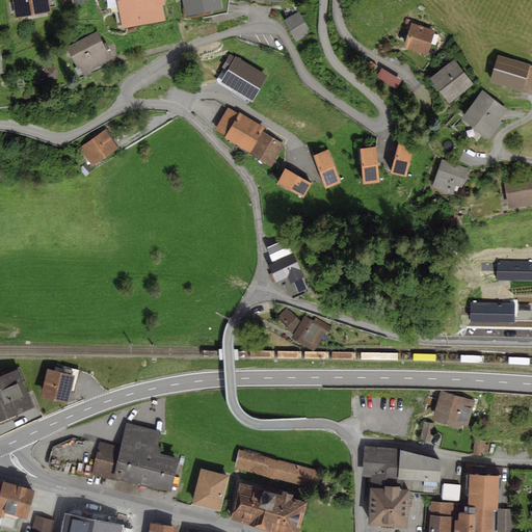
[(48,0),(11,0),(16,18),(51,12),(48,0)]
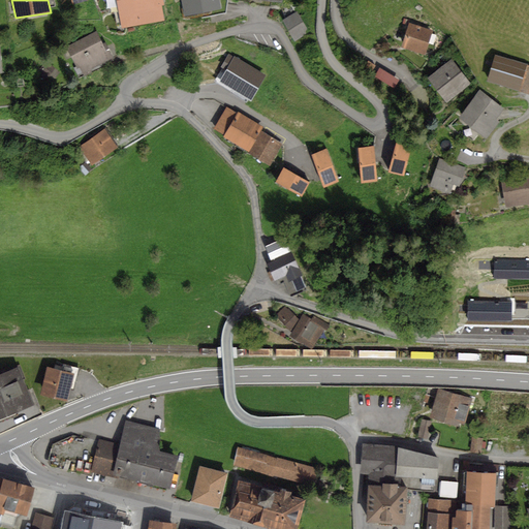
[(133,0),(117,0),(122,27),(162,19),(160,3),(162,3),(161,0),(137,0),(133,1),(133,0)]
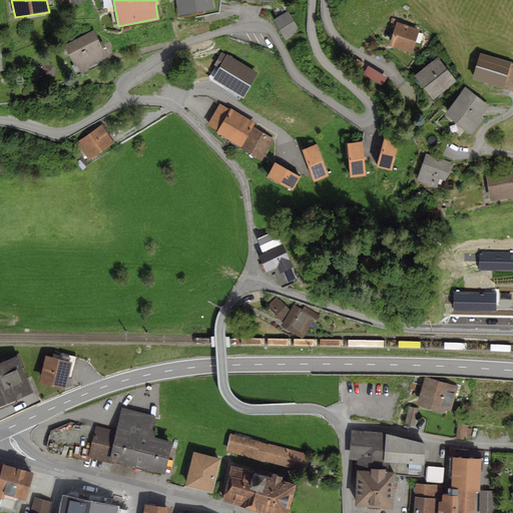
[(212,0),(175,0),(179,15),(214,8),(212,0)]
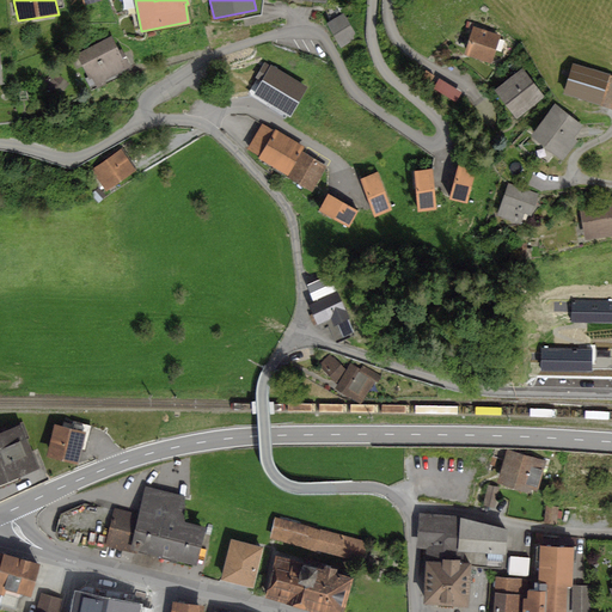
[(357,38),(343,13),(328,23),(342,47),(357,38)]
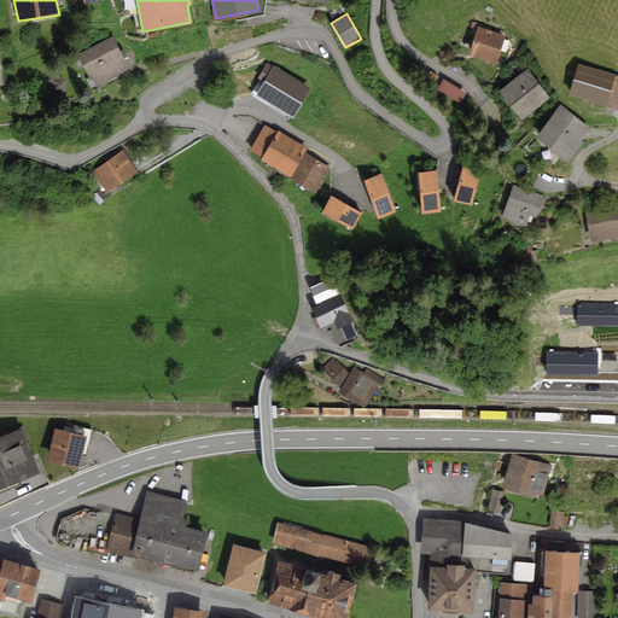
[(506,35),(478,27),(468,54),(496,64),(506,35)]
